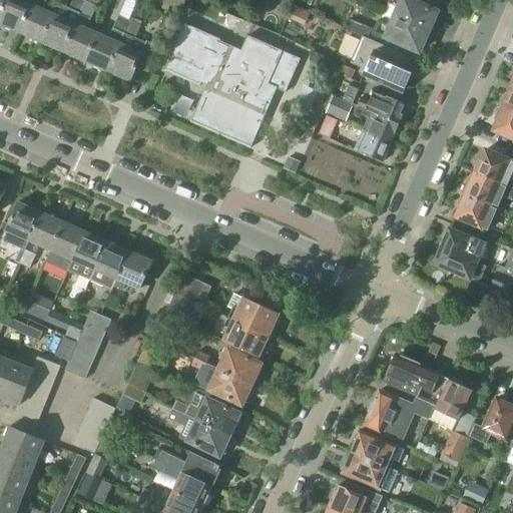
[(6,0),(0,14),(0,24),(19,33),(33,4),(34,0),(6,0)]
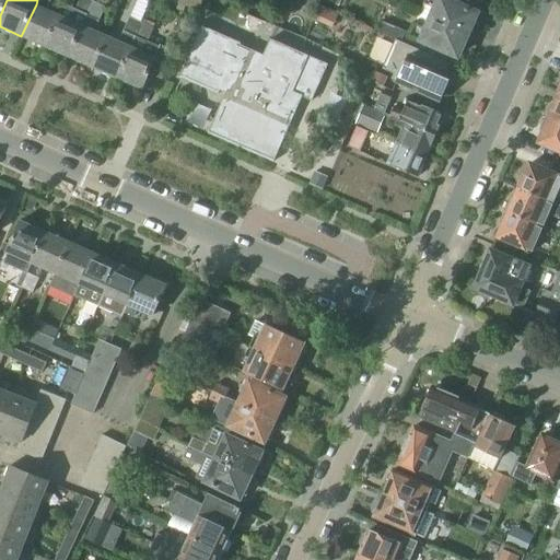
[(37,0),(36,4),(47,9),(51,0),(37,0)]
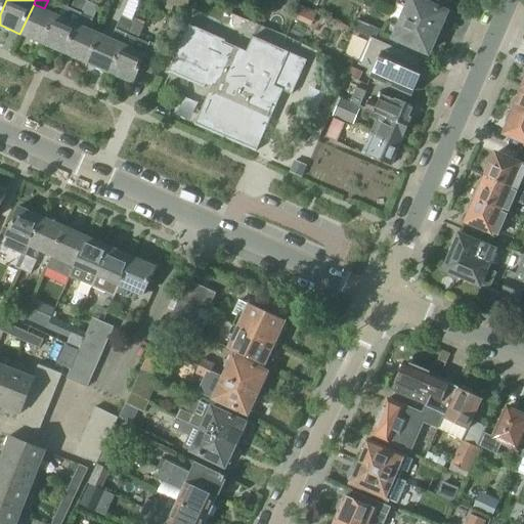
[(54,13),(41,43),(64,53),(78,24),(88,1),(88,0),(74,0),(71,10),(67,18),(54,13)]
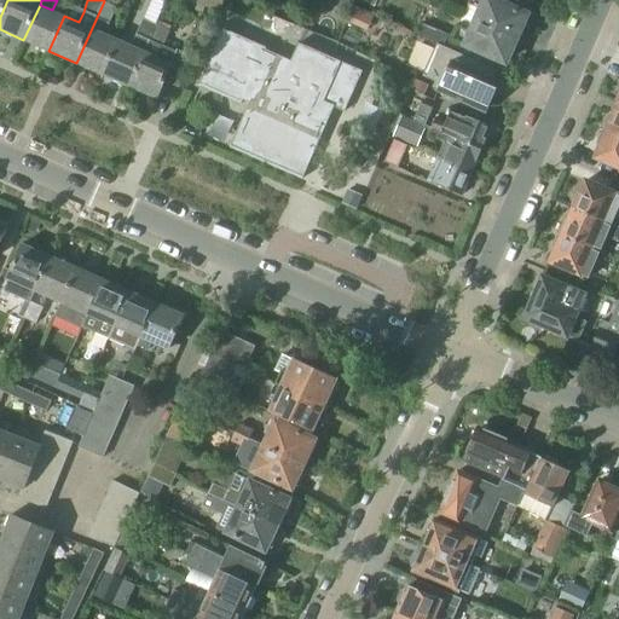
[(119,40),(103,75),(129,87),(157,25),(156,24),(162,12),(166,3),(158,0),(151,0),(144,19),(132,45),(119,40)]
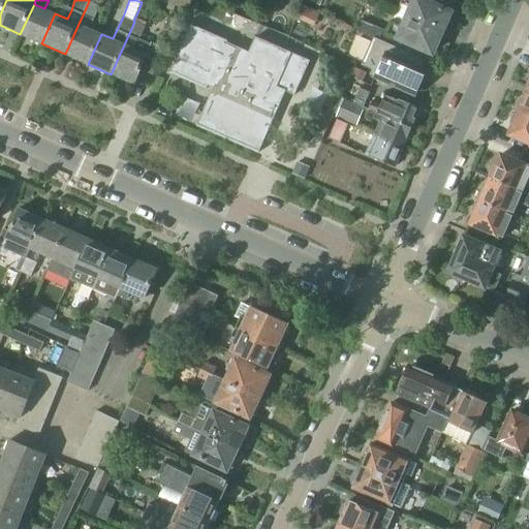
[(191,0),(168,0),(167,3),(169,4),(167,9),(174,11),(176,6),(188,10),(191,0)]
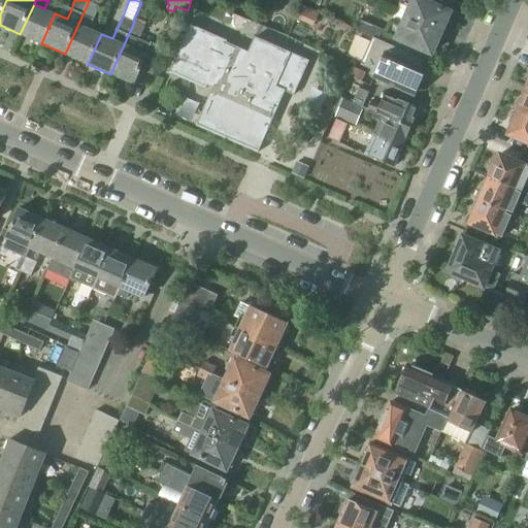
[(424,0),(402,0),(400,5),(397,13),(441,32),(451,11),(424,0)]
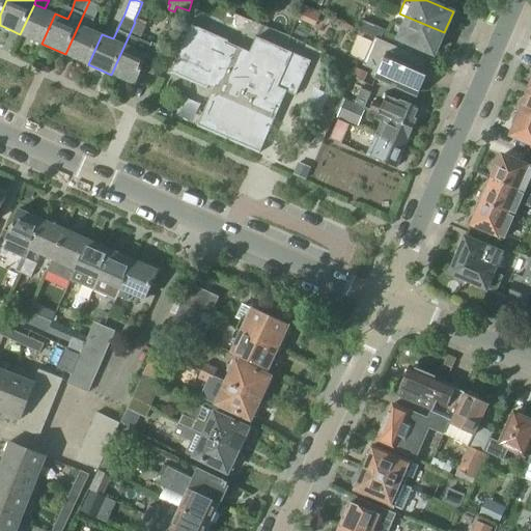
[(79,24),(65,54),(88,64),(102,34),(90,29),(101,6),(89,1),(79,24)]
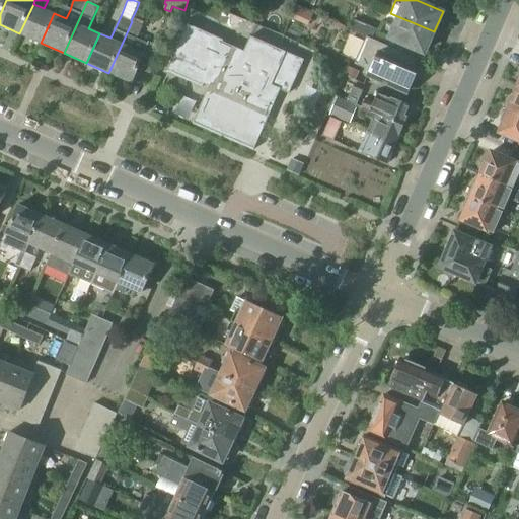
[(33,4),(19,33),(41,43),(54,13),(44,8),(33,4)]
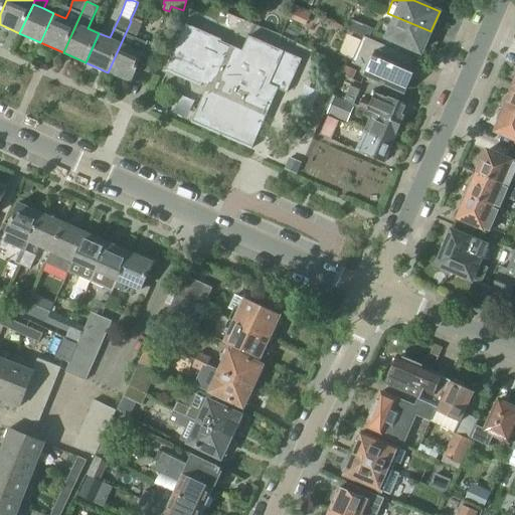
[(387,13),(382,22),(378,33),(421,52),(431,31),(387,13)]
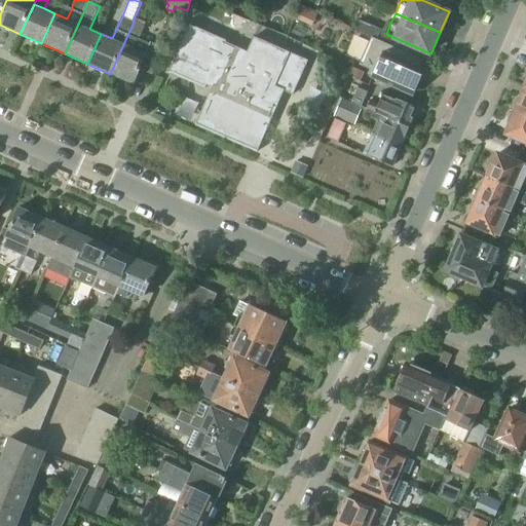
[(381,29),(360,21),(355,31),(375,39),(377,40),(377,39),(381,29)]
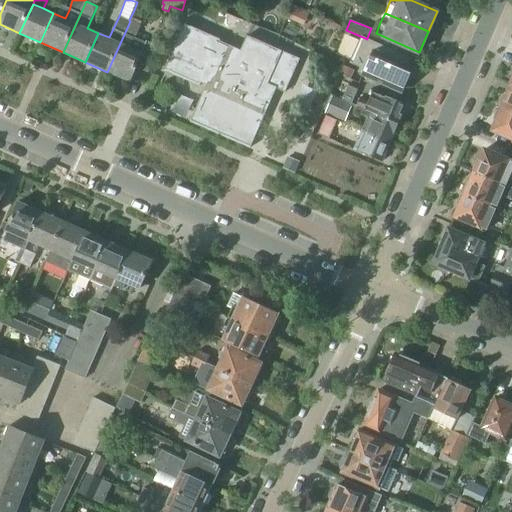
[(130,21),(107,72),(130,82),(136,67),(149,73),(160,47),(146,41),(145,42),(135,38),(141,25),(130,21)]
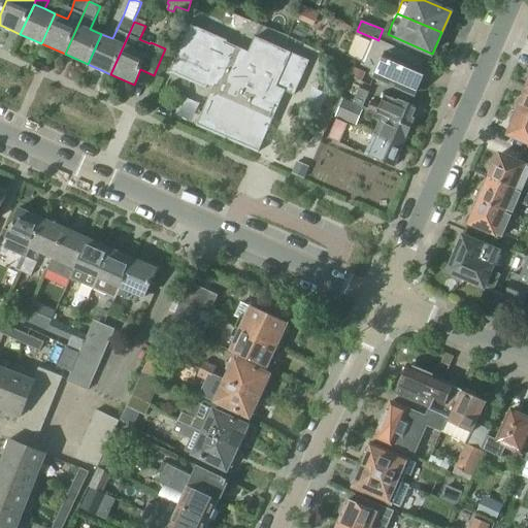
[(190,26),(169,73),(171,74),(171,72),(205,87),(204,89),(206,90),(207,86),(212,89),(196,126),(198,127),(198,125),(225,136),(224,138),(226,139),(227,137),(229,138),(228,140),(230,140),(230,139),(257,151),(257,153),(258,153),(285,92),(294,96),(309,61),(310,58),(291,50),(291,51),(257,36),(257,34),(256,34),(248,53),(191,27),(192,26),(190,26)]
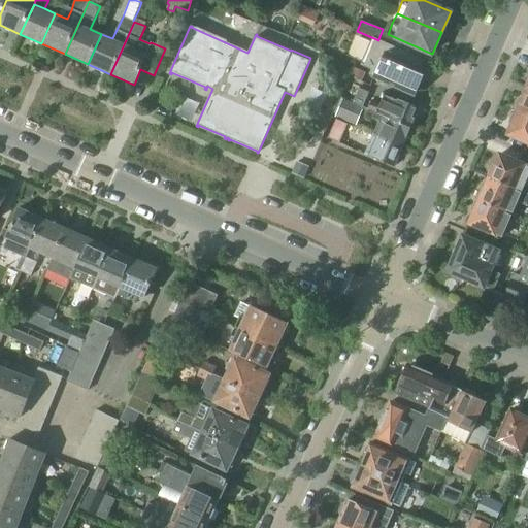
[(285,35),(282,43),(309,55),(312,46),(285,35)]
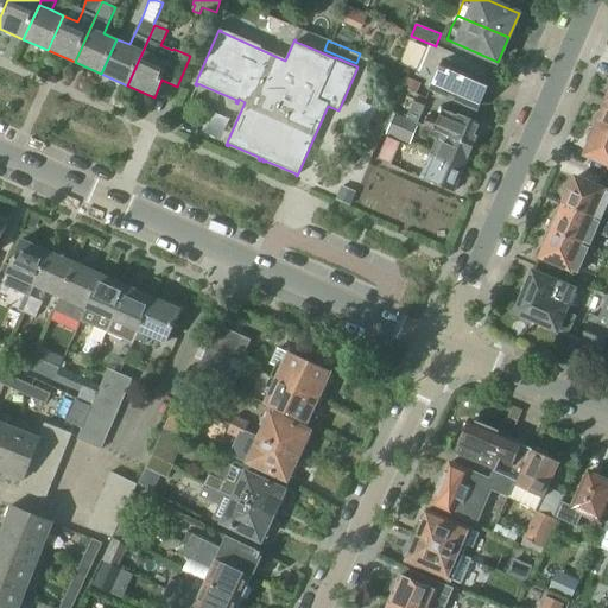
[(491,69),(436,45),(436,46),(434,45),(419,75),(429,80),(426,86),(477,108),(489,81),(485,80),(491,69)]
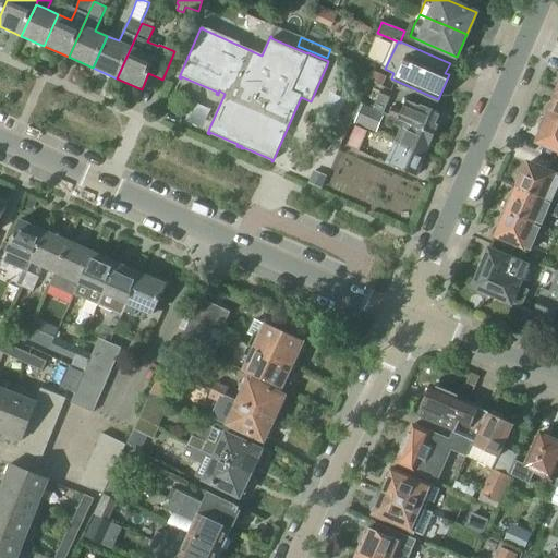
[(380,94),(374,109),(383,112),(385,113),(390,98),(380,94)]
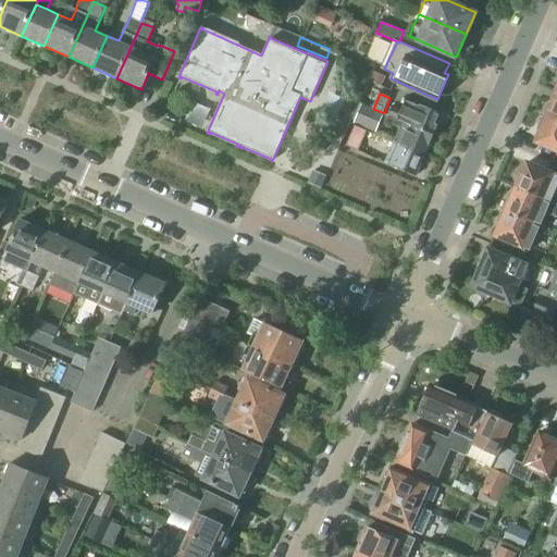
[(545,115),(548,118),(547,120),(556,123),(556,97),(554,106),(549,103),(545,115)]
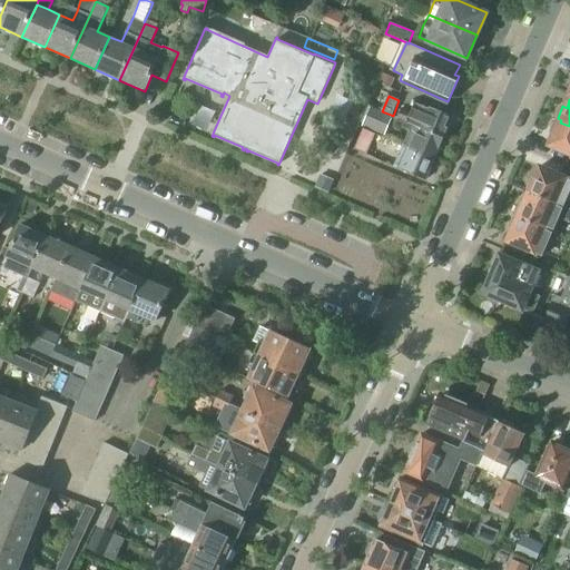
[(411,112),(403,109),(399,118),(444,138),(454,116),(423,101),(422,105),(416,101),(411,112)]
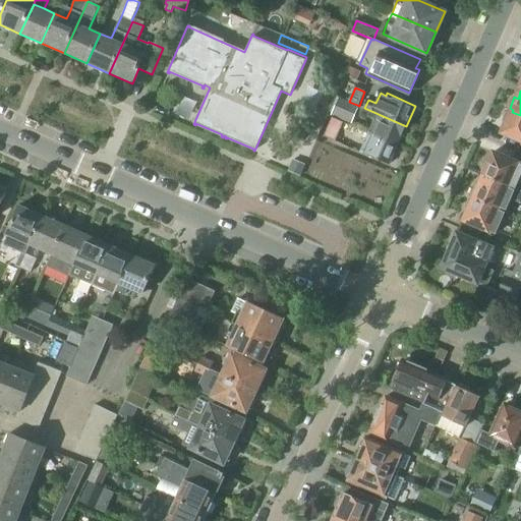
[(341,118),(350,121),(357,105),(349,102),(348,101),(341,118)]
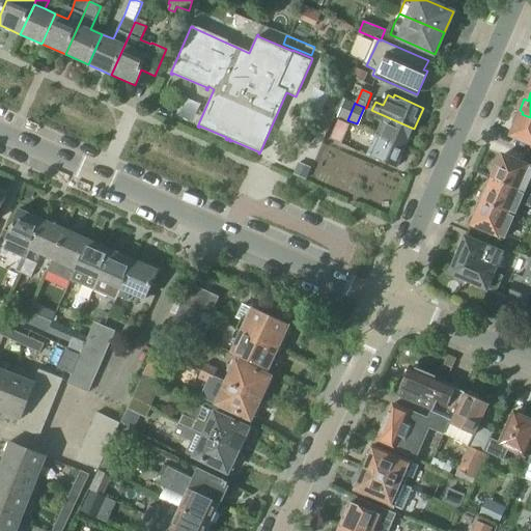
[(368,116),(383,122),(376,136),(406,148),(414,129),(371,110),(368,116)]
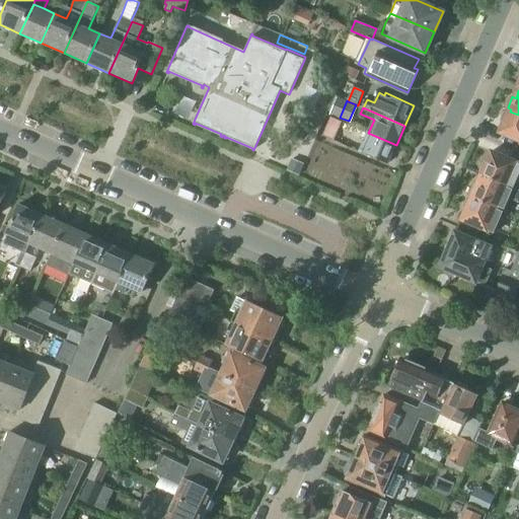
[(501,133),(518,140),(518,115),(510,112),(510,113),(506,112),(502,121),(505,123),(501,133)]
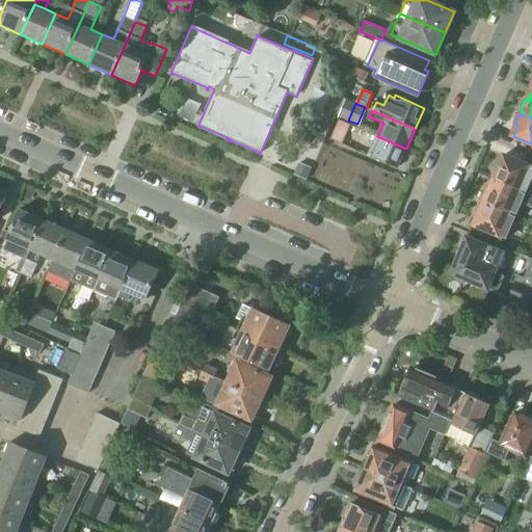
[(358,128),(347,123),(338,143),(350,150),(358,133),(357,132),(358,128)]
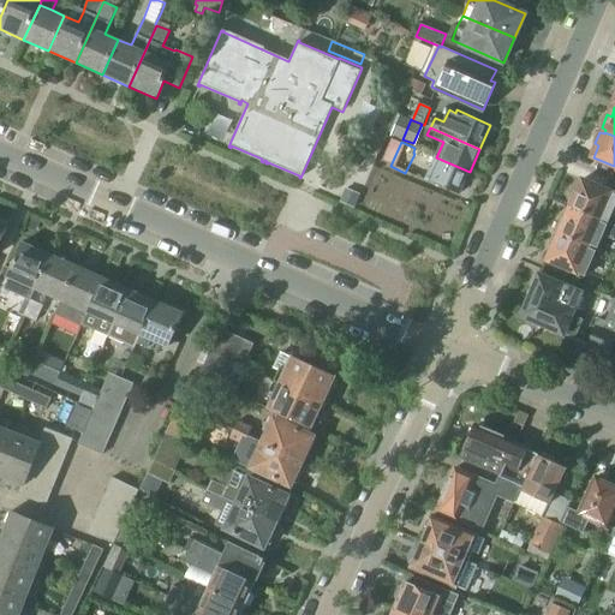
[(425,180),(459,195),(470,172),(436,157),(425,180)]
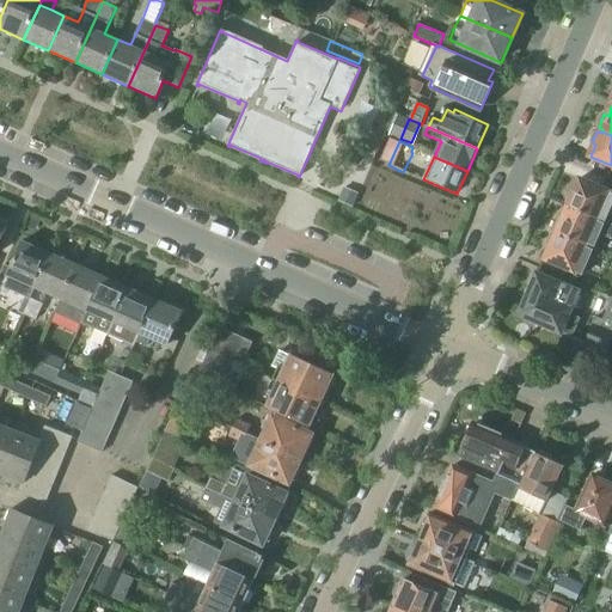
[(571,190),(564,206),(568,207),(606,222),(611,208),(611,193),(580,179),(574,191),(571,190)]
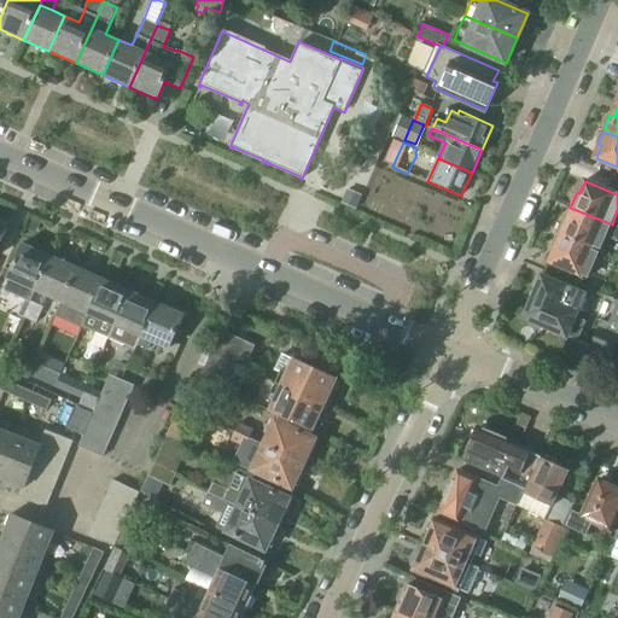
[(559,232),(563,233),(561,235),(600,252),(607,237),(617,242),(617,228),(612,226),(612,225),(573,209),(569,221),(565,220),(559,232)]
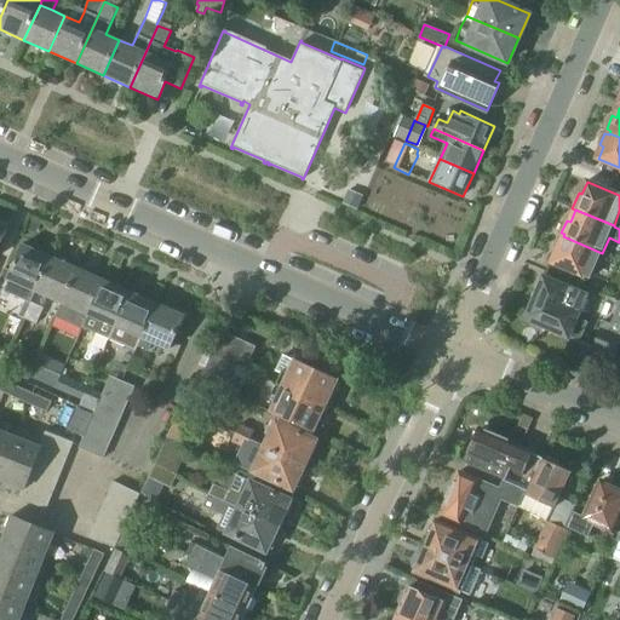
[(554,250),(557,252),(552,263),(591,280),(602,253),(563,236),(562,239),(558,237),(554,250)]
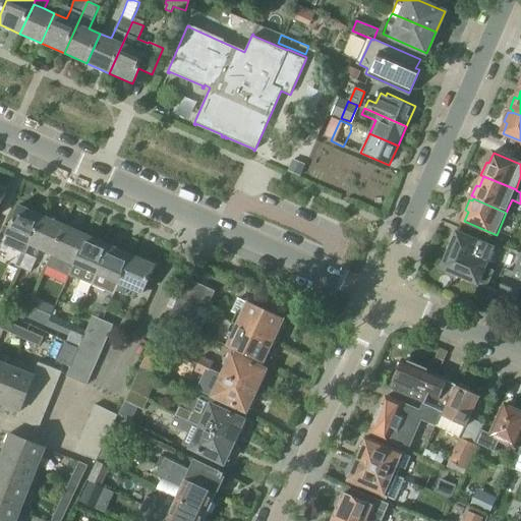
[(19,206),(6,235),(18,240),(8,264),(18,268),(42,216),(19,206)]
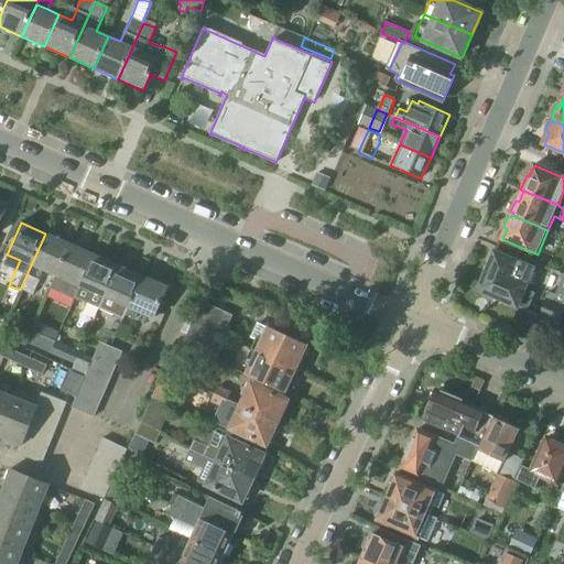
[(45,234),(20,290),(33,296),(40,280),(29,275),(33,266),(55,275),(69,243),(45,234)]
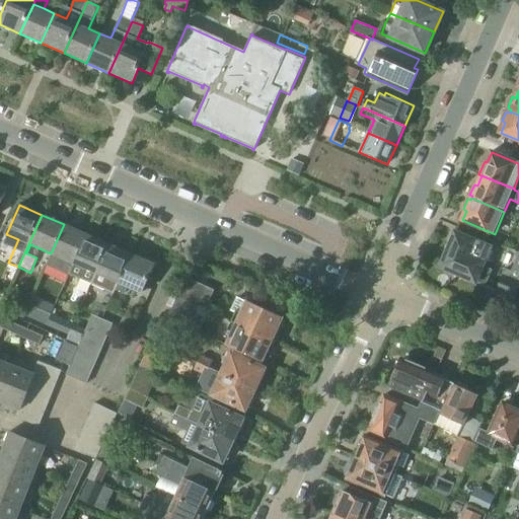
[(51,253),(46,266),(69,275),(86,234),(64,224),(51,253)]
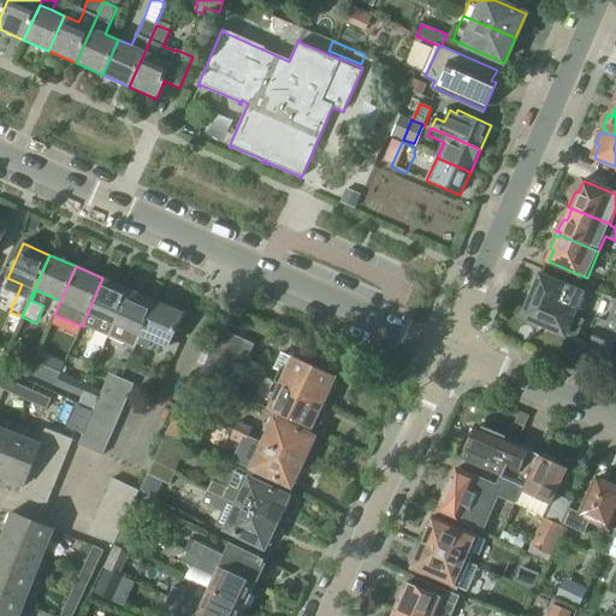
[(539,276),(522,317),(576,339),(585,320),(573,315),(582,294),(539,276)]
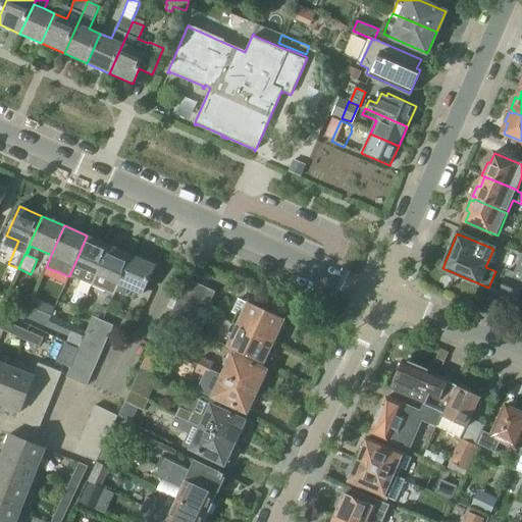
[(87,236),(69,276),(92,286),(109,246),(87,236)]
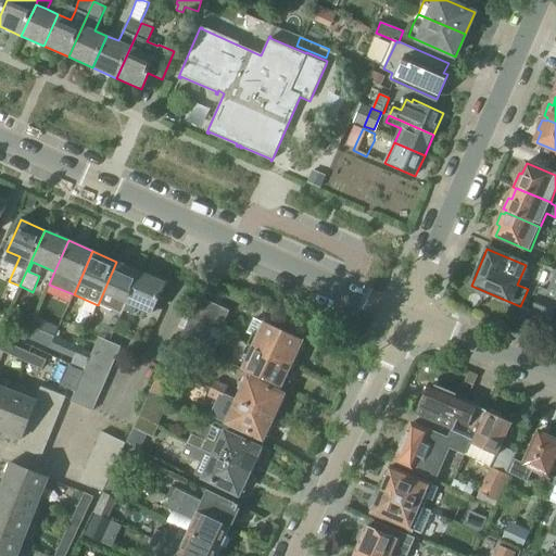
[(116,262),(98,305),(99,306),(99,305),(122,315),(124,311),(140,273),(116,262)]
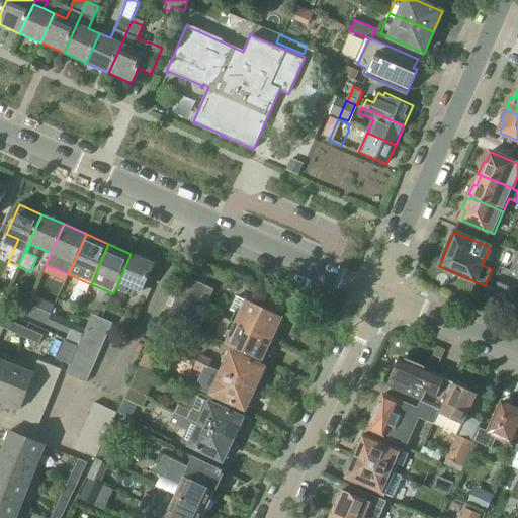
[(509,271),(504,269),(494,291),(513,299),(514,297),(517,287),(517,253),(509,271)]
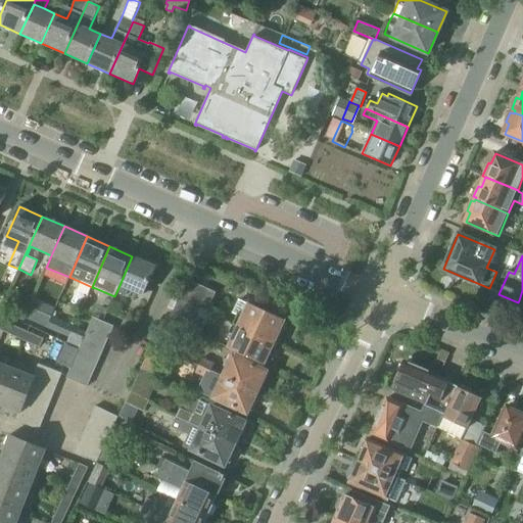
[(132,256),(116,292),(126,296),(129,290),(142,296),(155,267),(132,256)]
